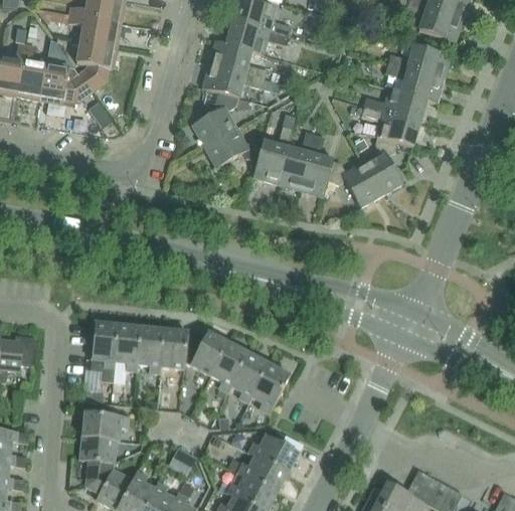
[(87,0),(86,8),(70,6),(69,14),(120,23),(125,0),(87,0)]
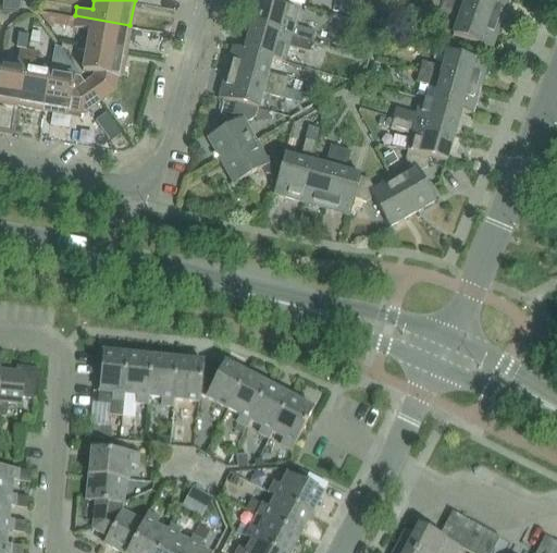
[(258,0),(251,22),(311,39),(314,28),(294,23),(298,8),(271,0),(258,0)]
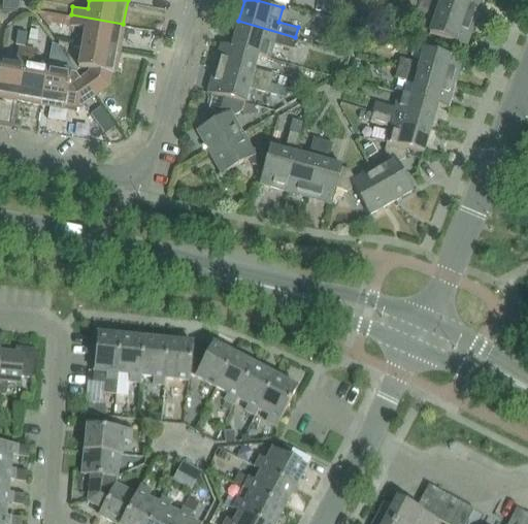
[(407,0),(405,5),(415,9),(418,0),(407,0)]
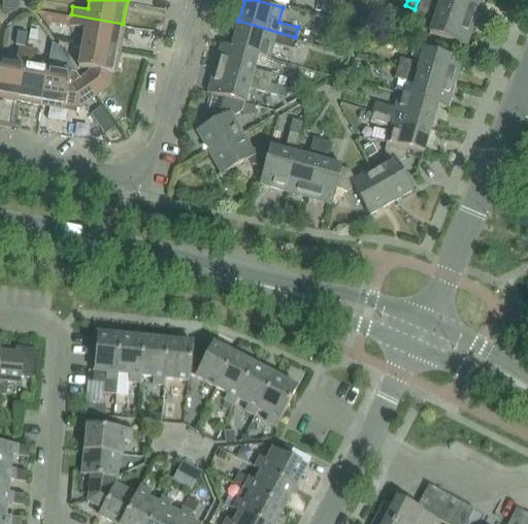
[(474,19),(421,0),(418,0),(415,9),(434,15),(429,30),(466,42),(474,19)]
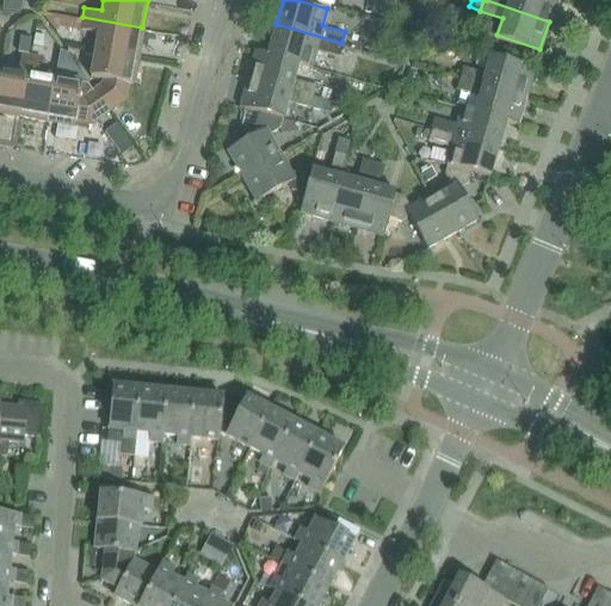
[(487,0),(549,22),(556,0),(487,0)]
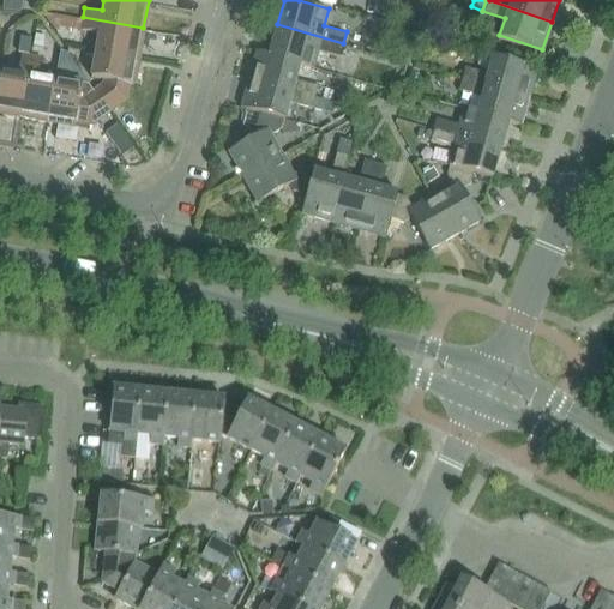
[(143,28),(83,17),(80,26),(98,30),(95,48),(138,55),(143,28)]
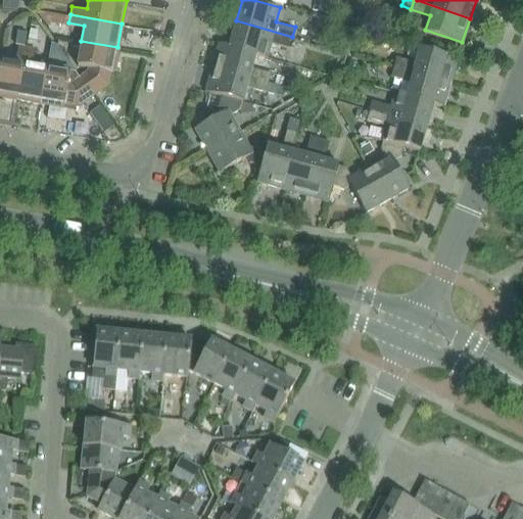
[(236,20),(230,44),(254,52),(266,55),(270,41),(290,46),(292,37),(236,20)]
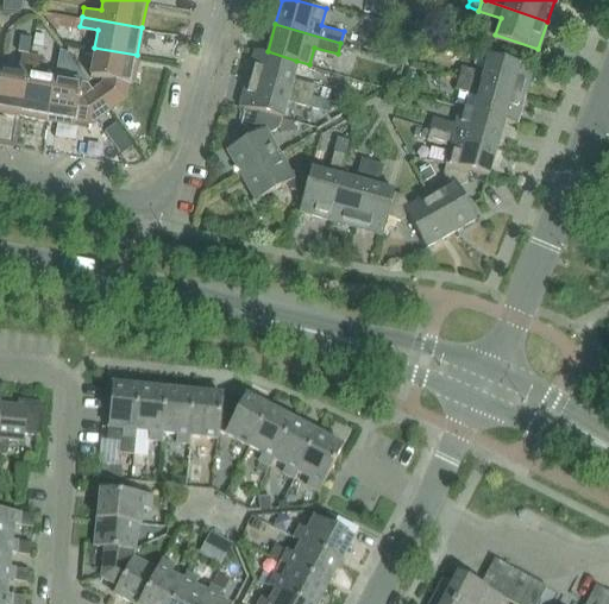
[(20,33),(18,50),(29,51),(32,36),(20,33)]
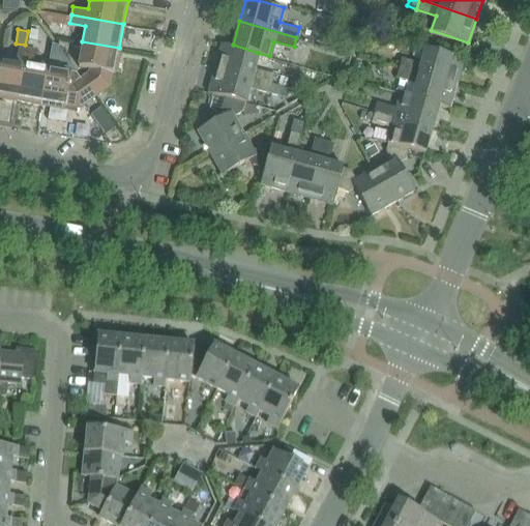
[(119,48),(82,41),(78,64),(89,66),(88,70),(81,76),(93,94),(109,83),(112,69),(115,70),(119,48)]
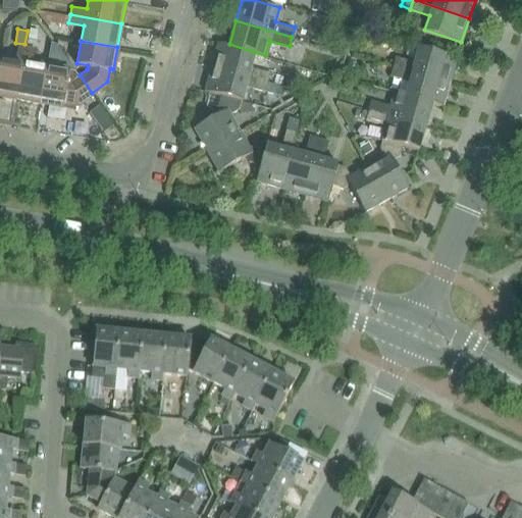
[(217,41),(211,64),(267,81),(269,71),(269,70),(250,65),(254,52),(229,44),(217,41)]
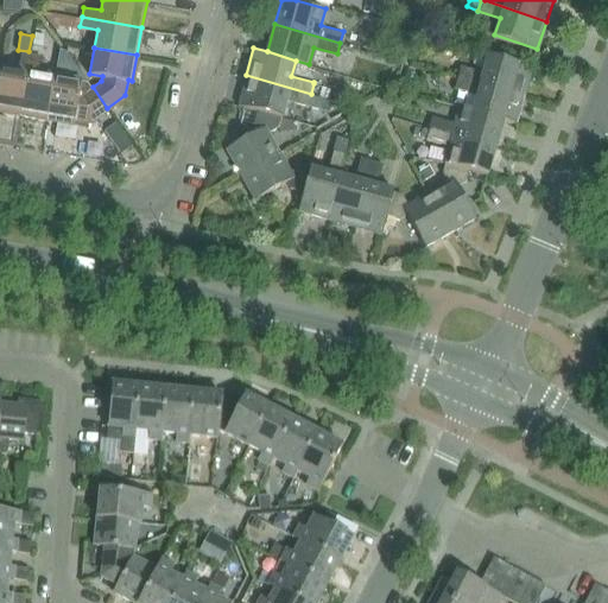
[(0,64),(0,109),(19,113),(30,52),(20,51),(18,69),(0,64)]
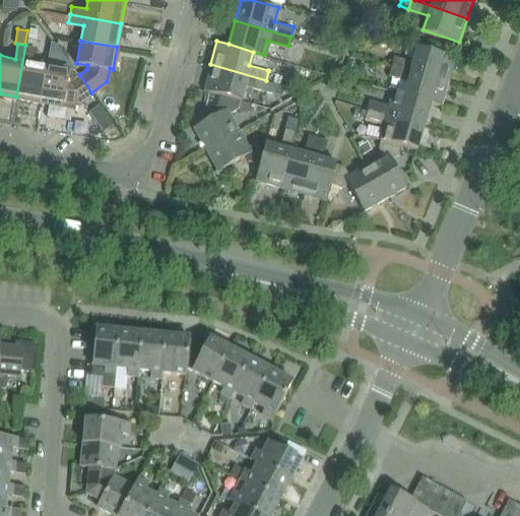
[(25,45),(16,97),(40,101),(46,64),(31,61),(35,47),(25,45)]
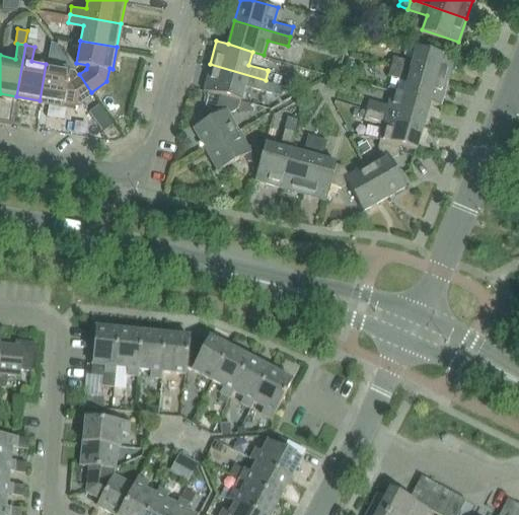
[(393,55),(390,64),(446,79),(453,56),(417,46),(413,60),(393,55)]
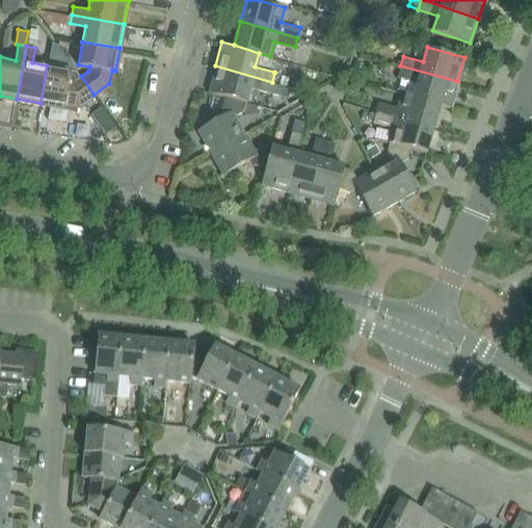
[(78,105),(85,100),(94,95),(81,76),(80,76),(76,71),(47,66),(41,103),(64,107),(64,103),(78,105)]
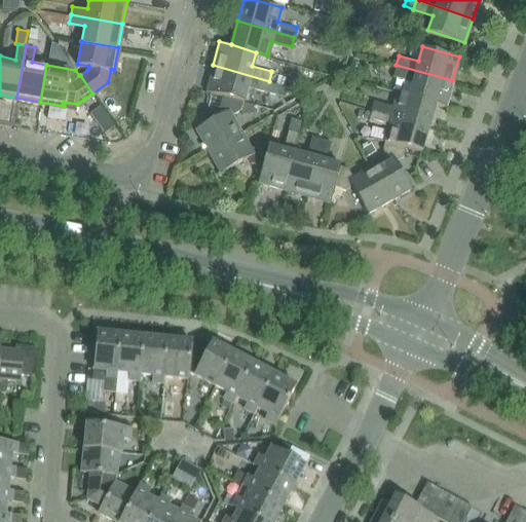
[(213,65),(205,89),(222,94),(242,100),(247,85),(266,90),(269,81),(213,65)]
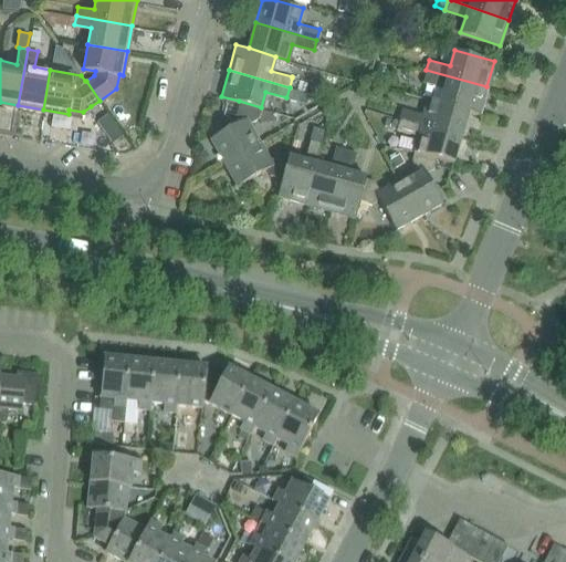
[(444,86),(440,101),(440,102),(467,108),(467,110),(480,113),(486,86),(426,70),(422,80),(444,86)]
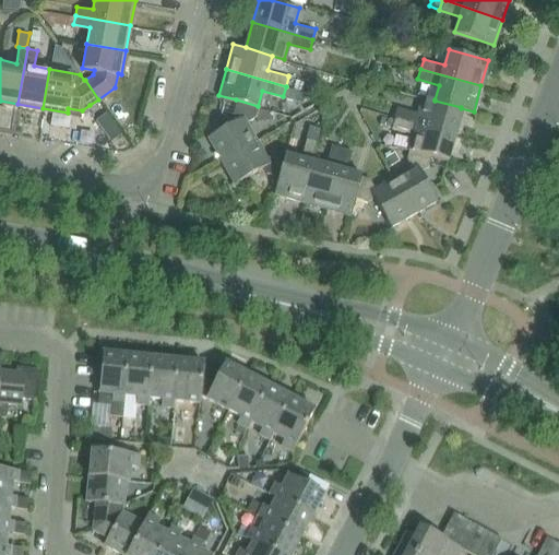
[(288,77),(286,86),(301,91),(301,90),(304,79),(288,75),(288,77)]
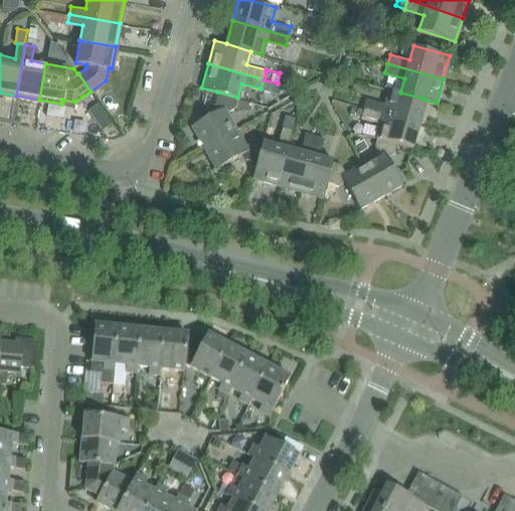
[(264,79),(261,89),(278,94),(281,83),(278,82),(278,83),(264,79)]
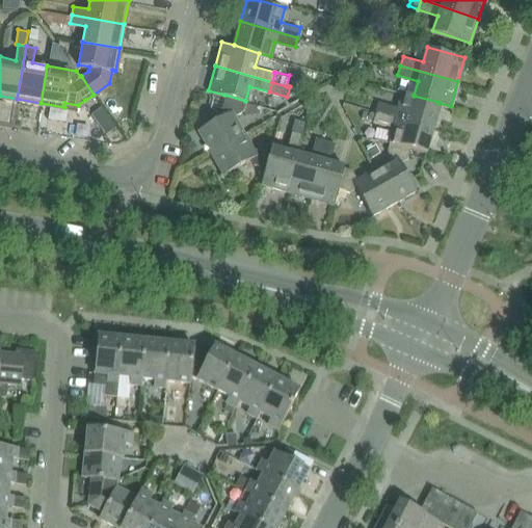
[(377,101),(375,110),(432,126),(439,103),(439,102),(414,96),(414,95),(401,91),(398,106),(377,101)]
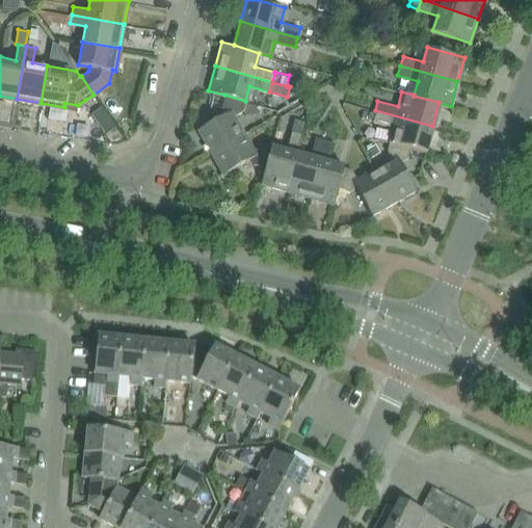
[(224,112),(197,128),(210,151),(243,131),(234,115),(234,114),(242,109),(245,101),(224,95),(221,106),(224,112)]
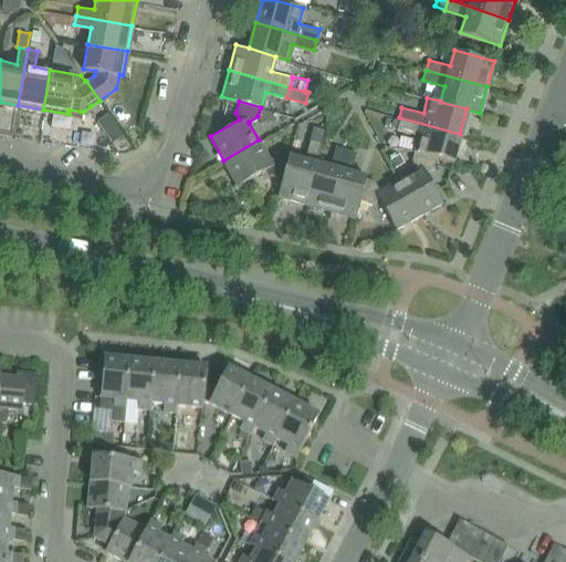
[(258,116),(260,121),(275,120),(278,112),(261,107),(258,116)]
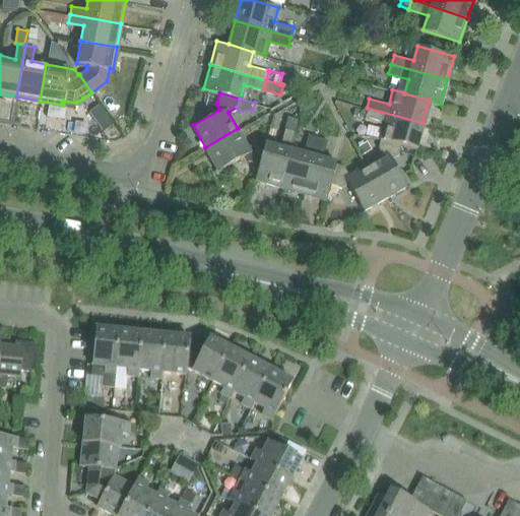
[(364,110),(354,107),(352,114),(363,116),(364,110)]
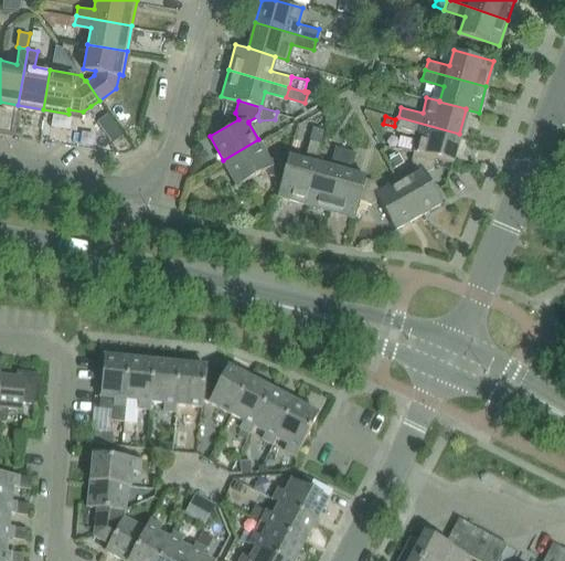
[(413,149),(435,156),(452,160),(459,134),(398,117),(395,128),(417,134),(413,149)]
